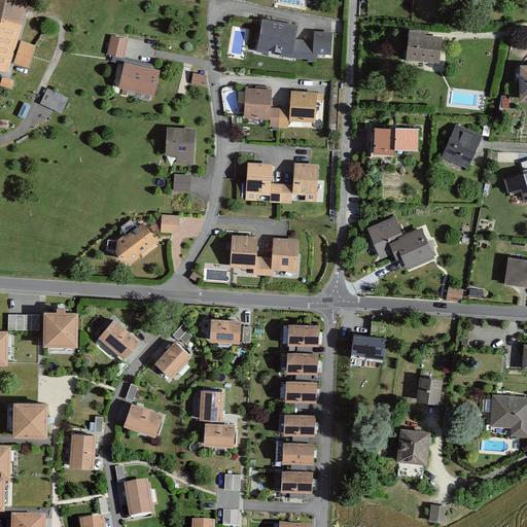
[(23,0),(0,0),(0,65),(6,68),(8,59),(26,66),(31,48),(14,42),(23,0)]
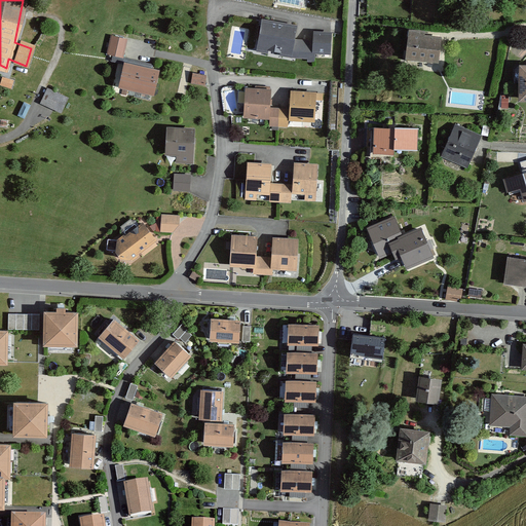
[(294,28),(262,22),(256,51),(289,58),(313,60),(313,54),(330,53),(330,33),(313,33),(313,41),(293,41),(294,28)]
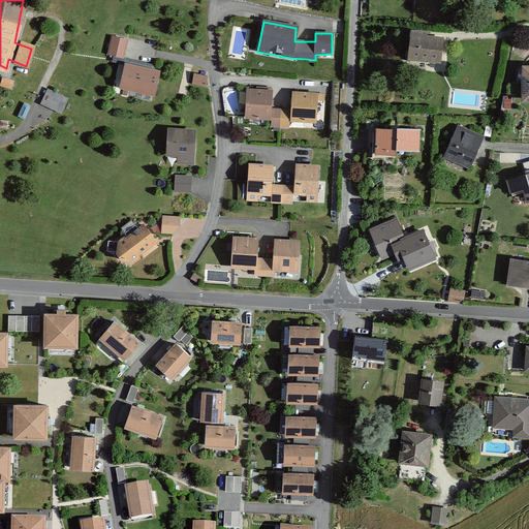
[(426,35),(411,34),(409,63),(439,66),(442,40),(426,39),(426,35)]
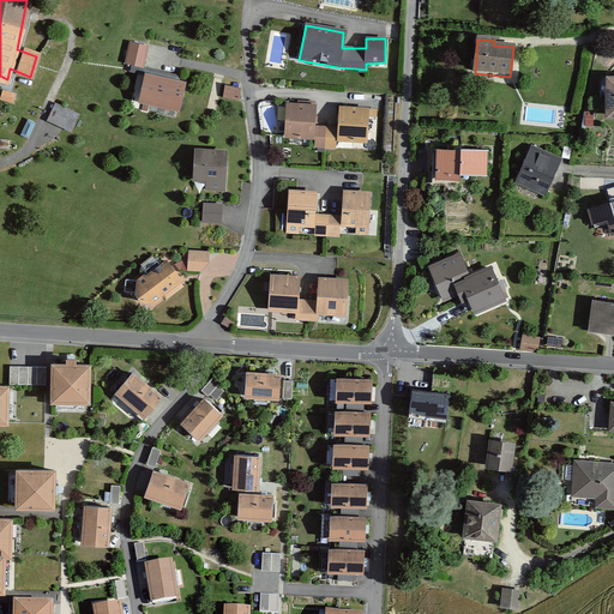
[(131,41),(127,60),(144,64),(148,44),(131,41)]
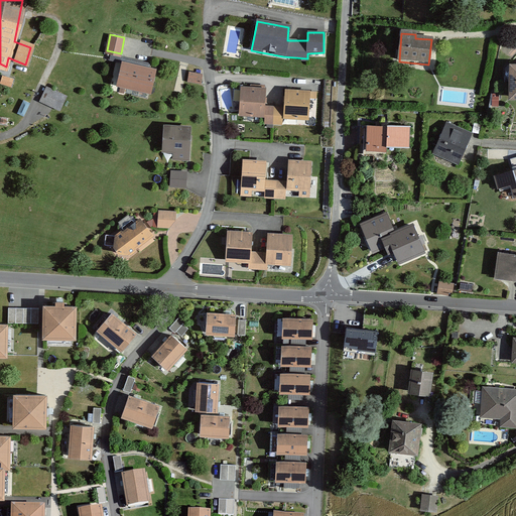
[(121,62),(116,82),(150,90),(154,71),(121,62)]
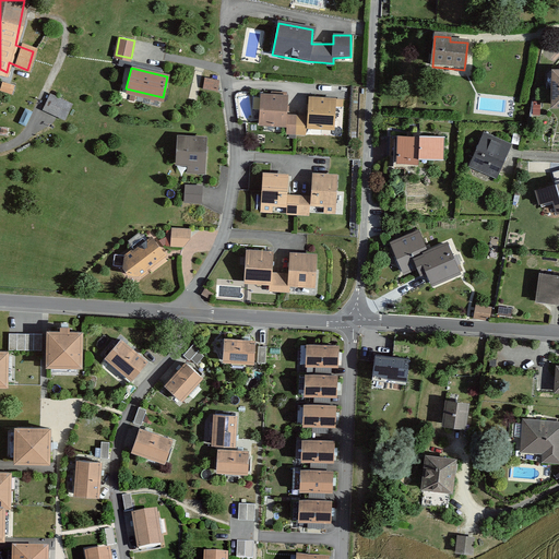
[(558,71),(550,72),(549,106),(558,106),(558,71)]
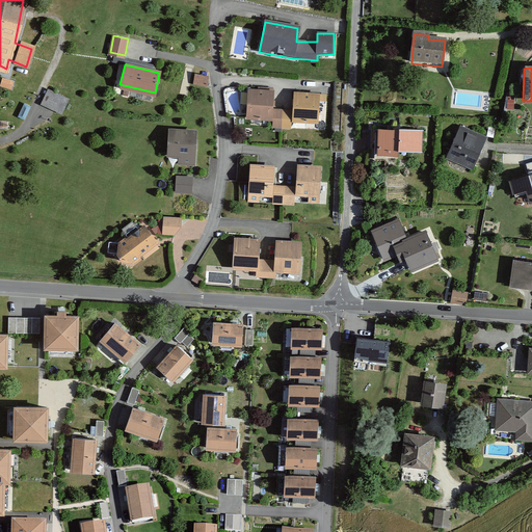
[(197,71),(195,82),(209,85),(212,76),(197,71)]
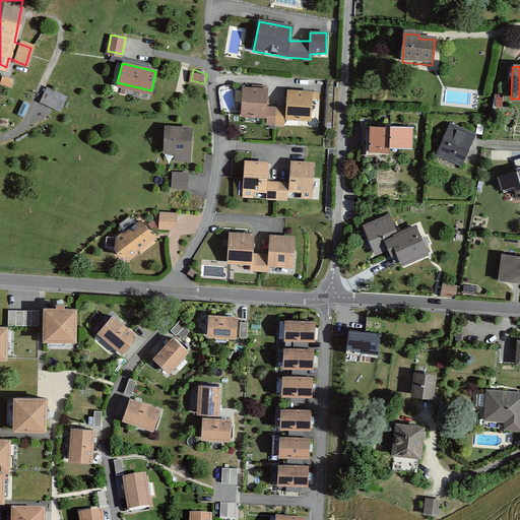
[(4,74),(0,83),(12,88),(15,79),(4,74)]
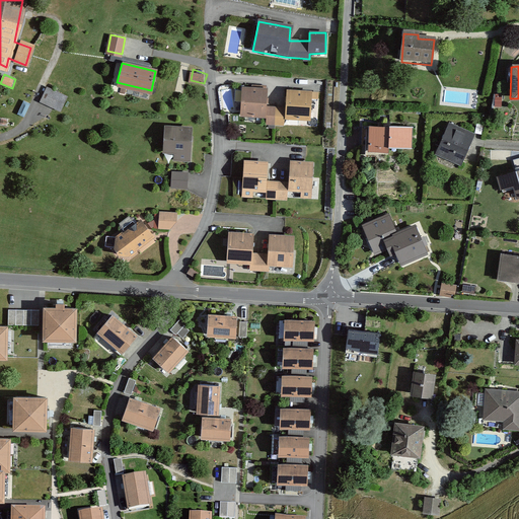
[(67,96),(49,88),(43,101),(61,109),(67,96)]
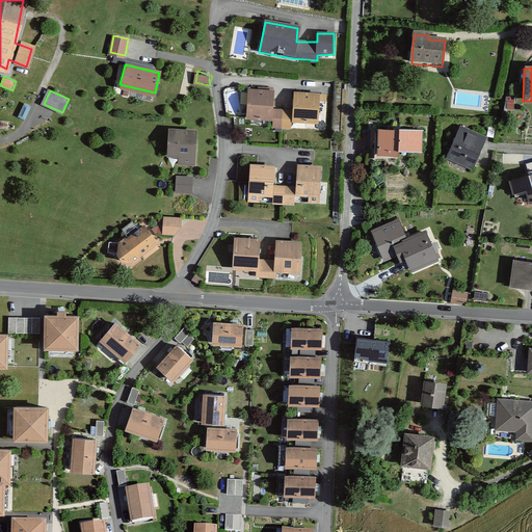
[(274,91),(249,90),(248,116),(274,118),(274,126),(290,127),(290,120),(318,121),(319,95),(296,94),(295,111),(273,110),(274,91)]
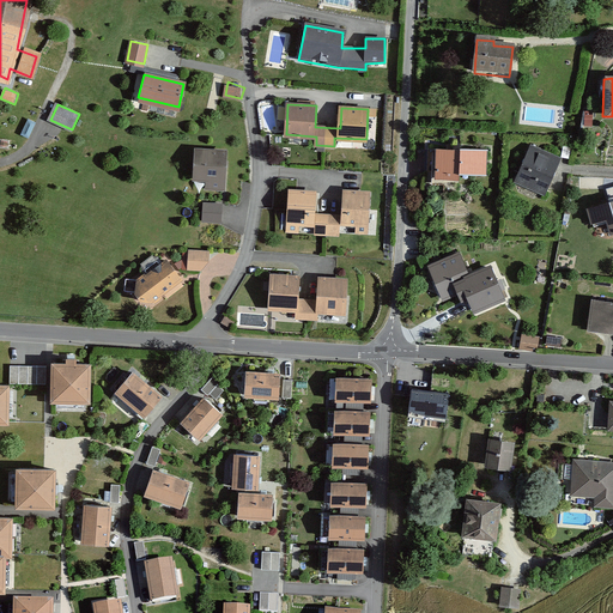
[(487,149),(437,145),(435,174),(460,176),(460,169),(486,170),(487,149)]
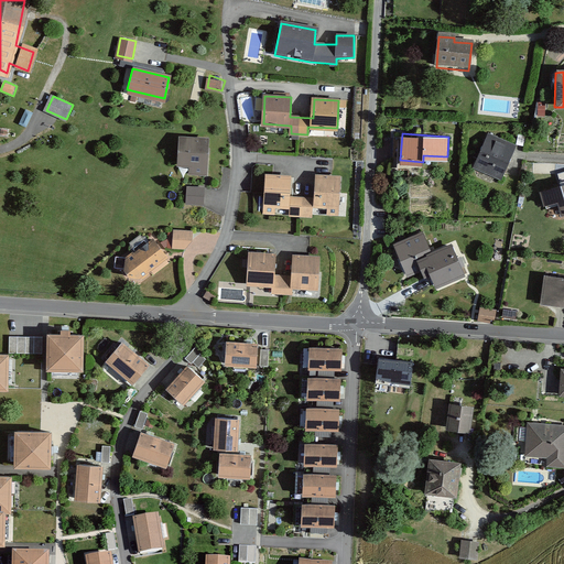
[(514,144),(490,133),(477,164),(501,175),(514,144)]
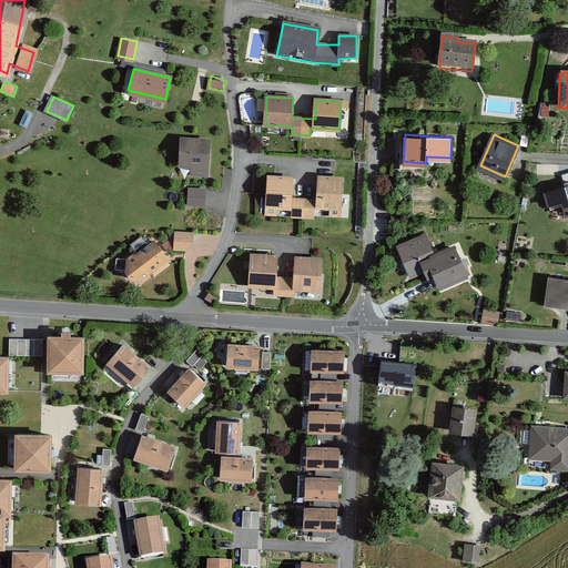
[(212,138),(181,137),(180,169),(211,170),(212,138)]
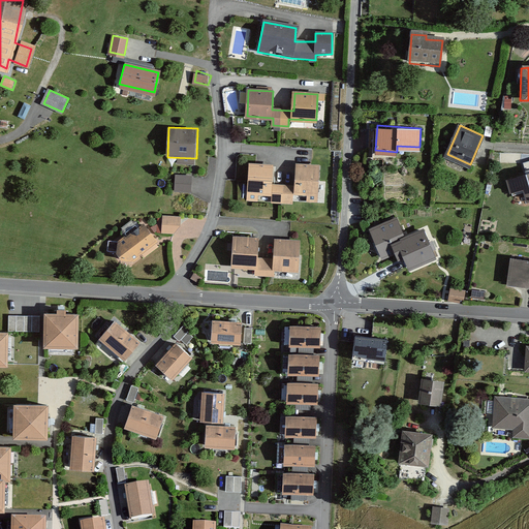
[(272,164),(250,163),(249,198),(257,198),(257,190),(273,191),(273,200),(291,201),(292,190),(308,191),(308,199),(317,200),(319,165),(298,163),(297,185),(271,183),(272,164)]
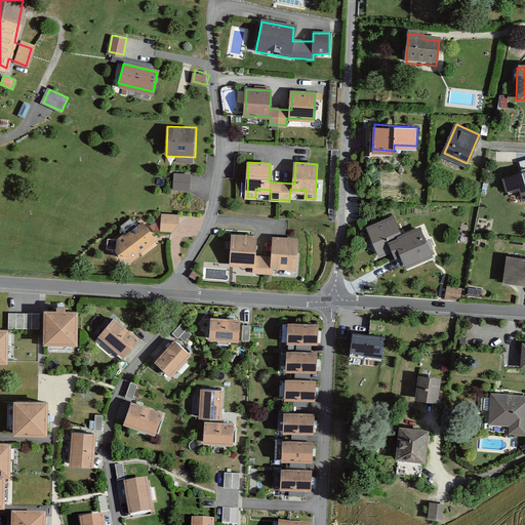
[(524,168),(501,175),(505,187),(517,183),(521,197),(524,196),(524,168)]
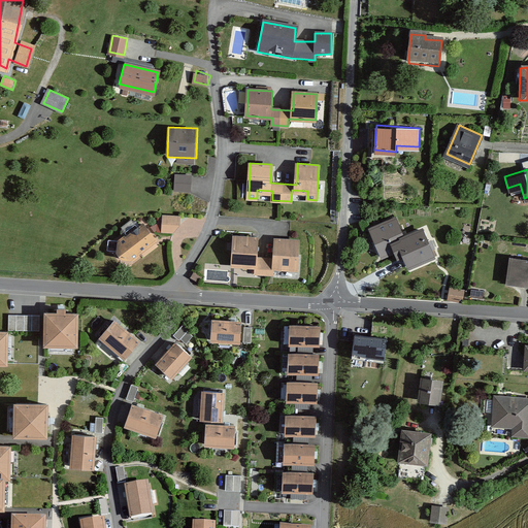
[(176,171),(176,189),(193,190),(194,174),(176,171)]
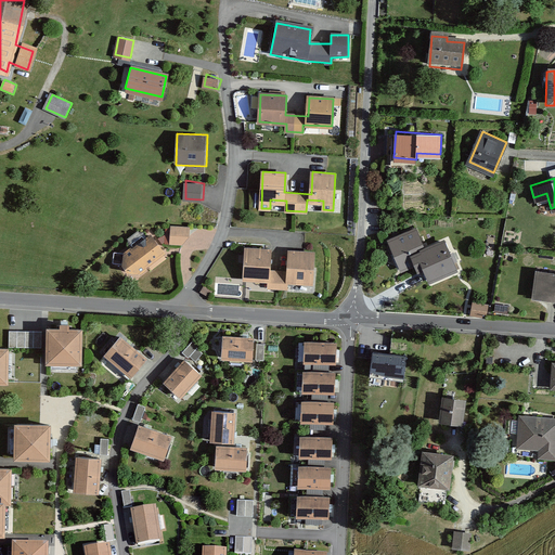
[(189,227),(171,226),(171,228),(168,228),(168,234),(170,234),(170,243),(182,244),(188,236),(189,227)]
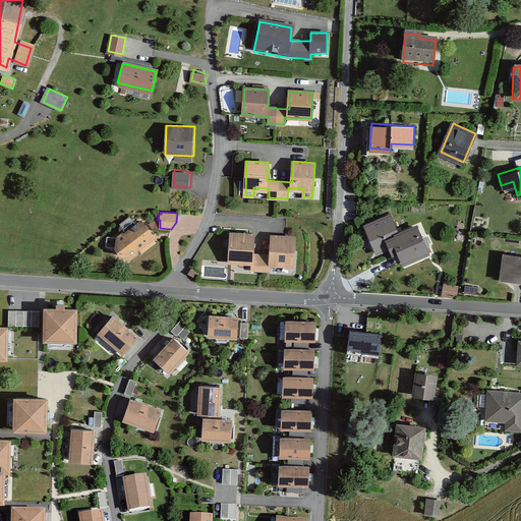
[(390,217),(364,228),(378,257),(398,249),(402,247),(398,236),(390,217)]
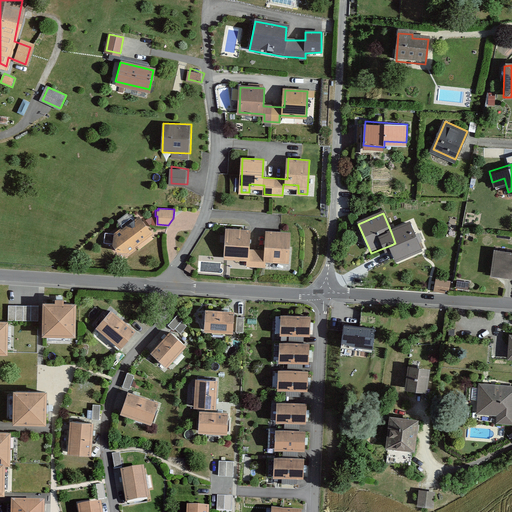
[(151,231),(139,216),(136,218),(135,224),(133,226),(126,225),(114,232),(113,241),(117,249),(128,250),(151,231)]
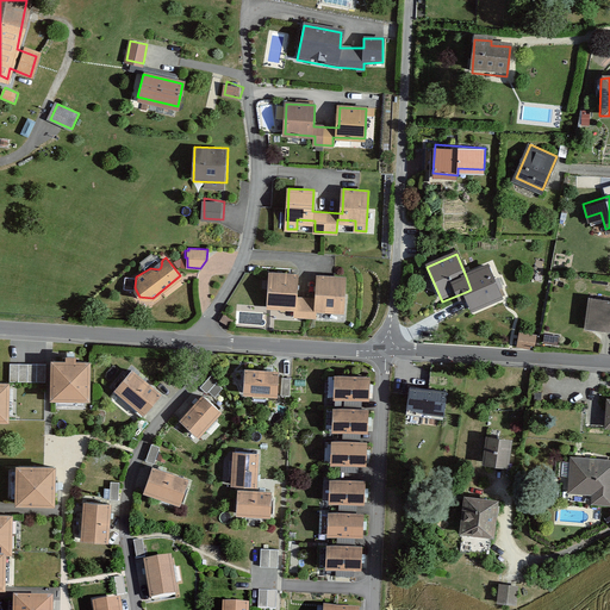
[(490,267),(466,277),(471,290),(466,292),(477,316),(505,304),(490,267)]
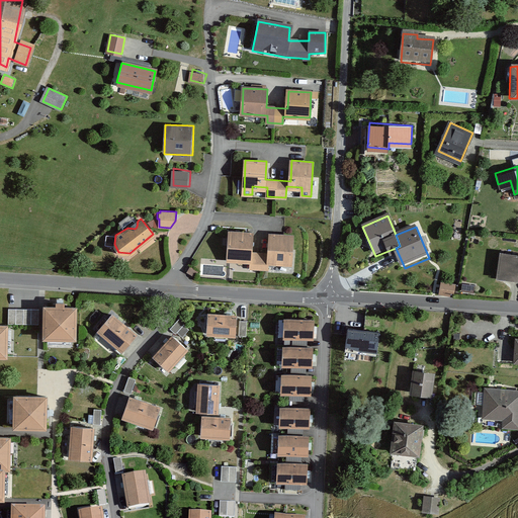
[(252,233),(230,231),(229,260),(251,261),(250,268),(267,269),(267,262),(290,263),(292,236),(270,235),(269,254),(251,253),(252,233)]
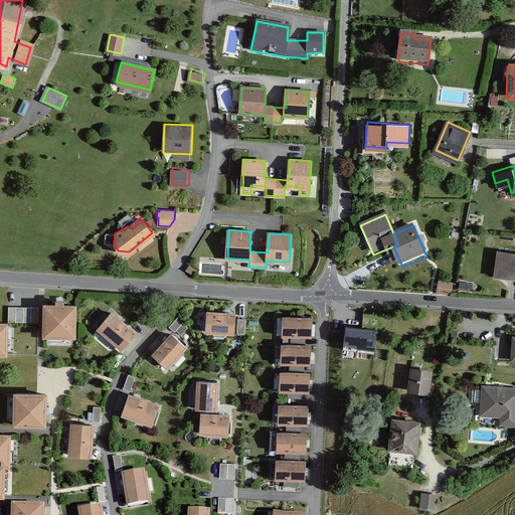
[(514,252),(497,250),(494,275),(514,277),(514,252)]
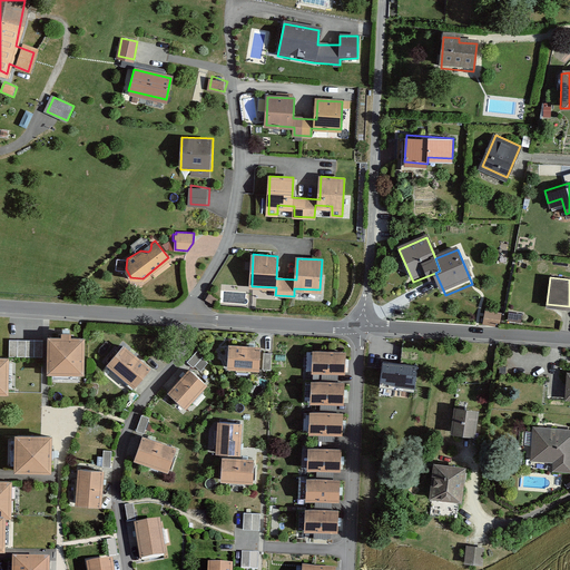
[(212,293),(207,297),(217,302),(220,297),(212,293)]
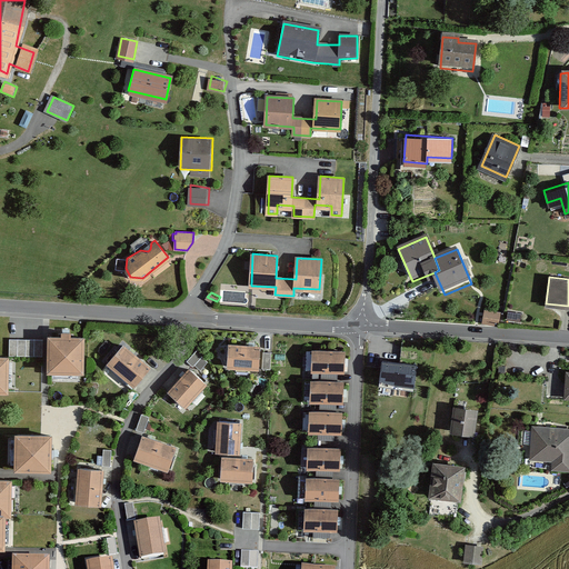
[(79,336),(46,335),(46,367),(78,368),(79,336)]
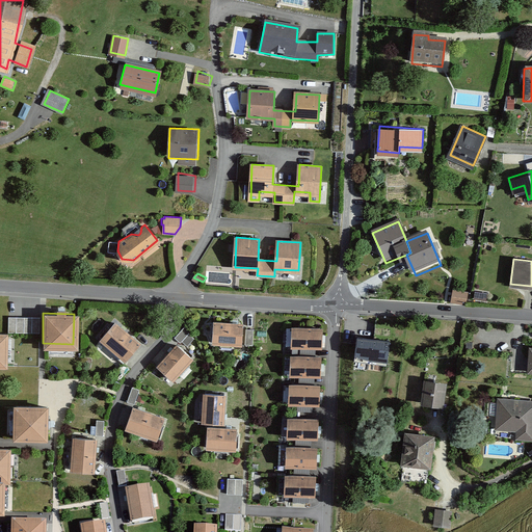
[(40,319),(10,319),(10,334),(40,334),(40,319)]
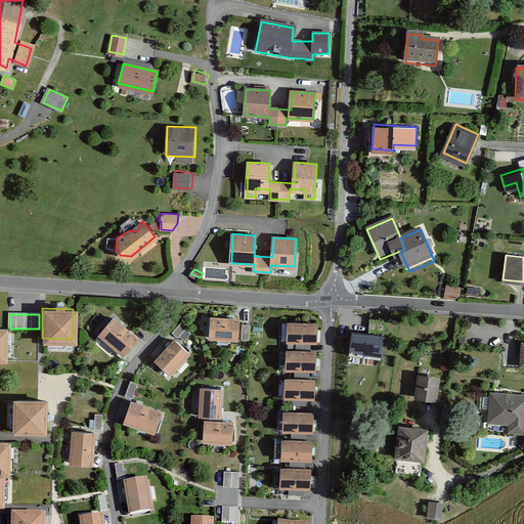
[(138,340),(113,317),(99,333),(125,355),(138,340)]
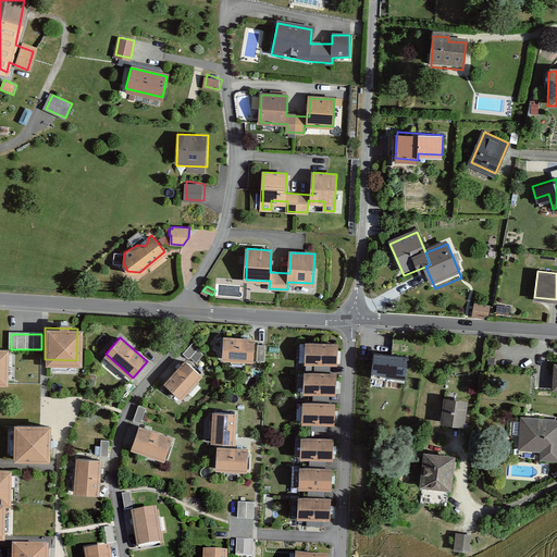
[(254,338),(224,337),(223,357),(252,358),(254,338)]
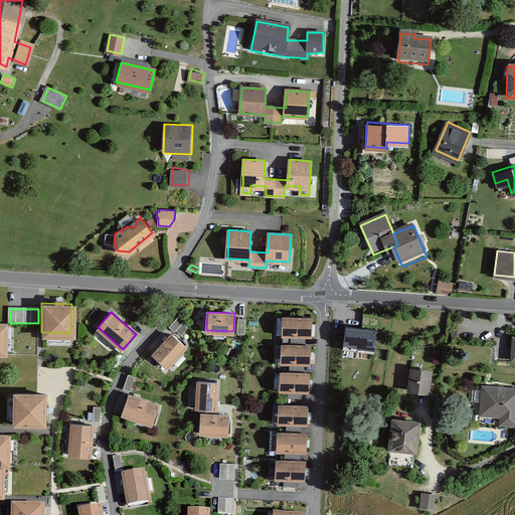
[(312,318),(284,317),(284,333),(311,335),(312,318)]
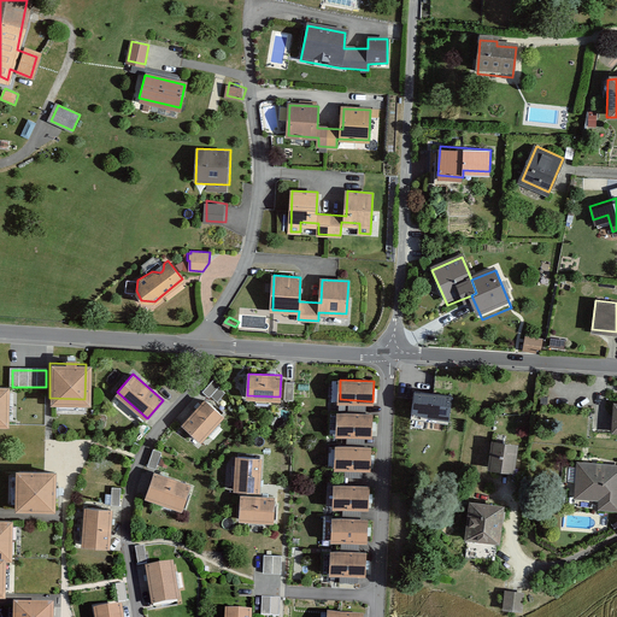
[(205,391),(217,400),(225,391),(213,381),(205,391)]
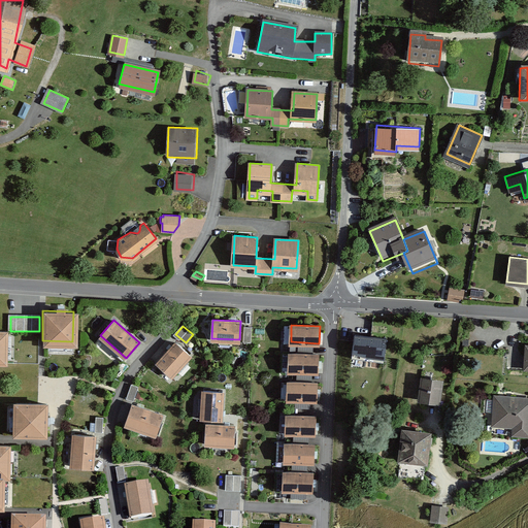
[(389,337),(359,333),(357,353),(387,357),(389,337)]
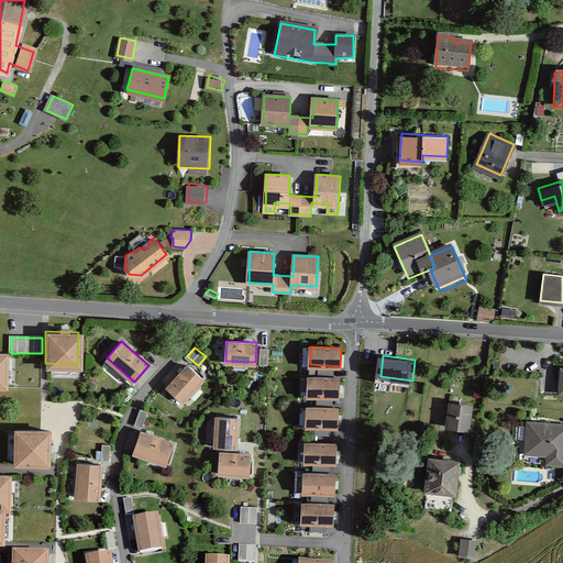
[(201,377),(187,365),(167,386),(183,399),(201,377)]
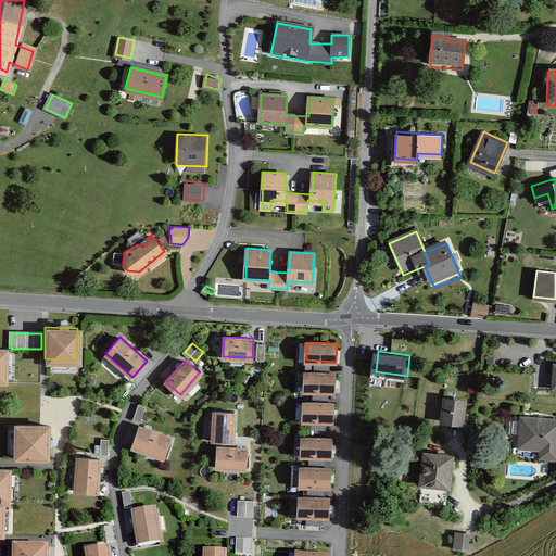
[(335,373),(305,371),(304,390),(335,391),(335,373)]
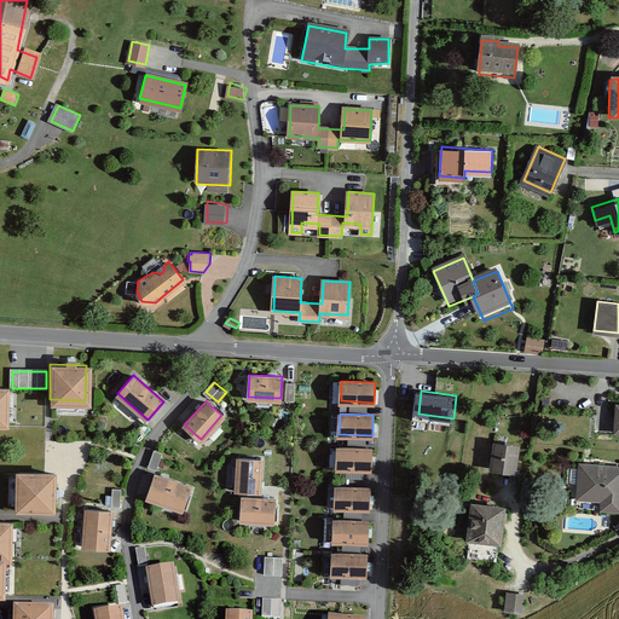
[(520,445),(496,441),(493,467),(516,470),(520,445)]
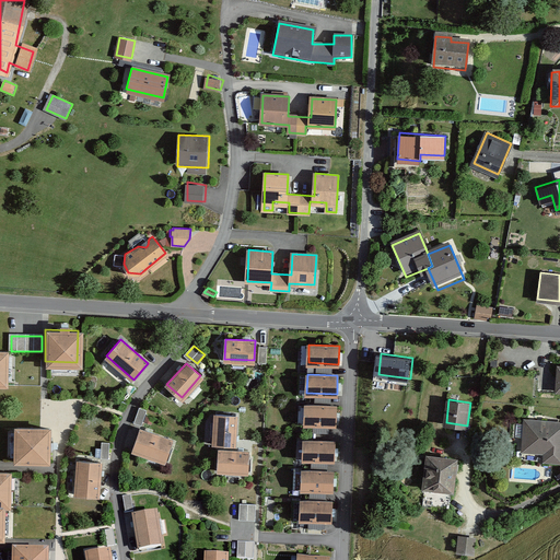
[(336,405),(306,404),(305,422),(336,423),(336,405)]
